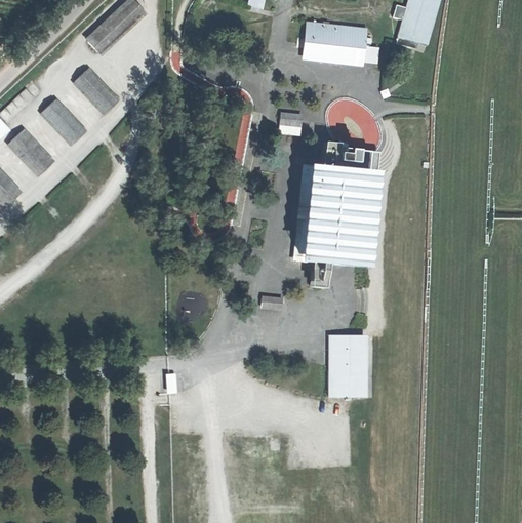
[(130,0),(90,37),(102,49),(146,8),(137,0),(130,0)]
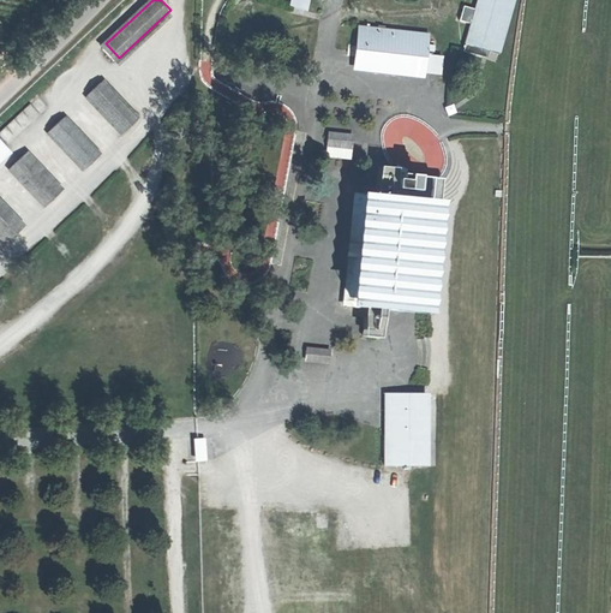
[(473,22),(465,49),(481,54),(486,41),(492,43),(504,5),(505,0),(479,0),(478,7),(473,22)]
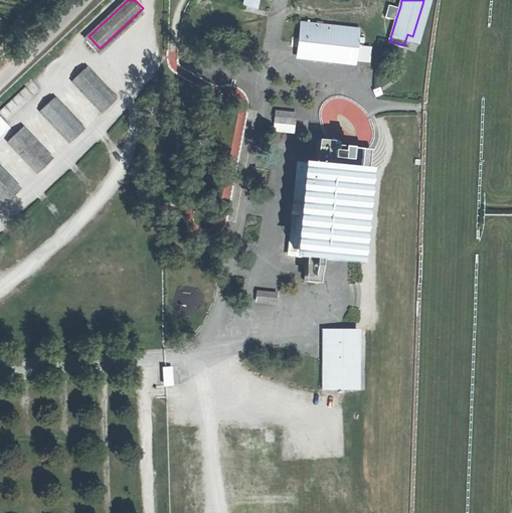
[(396,18),(400,6),(390,3),(386,15),(396,18)]
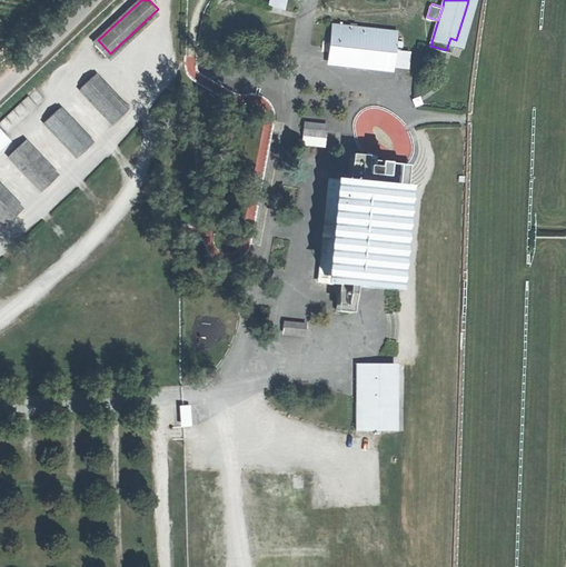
[(467,5),(456,40),(454,48),(462,51),(475,7),(467,5)]
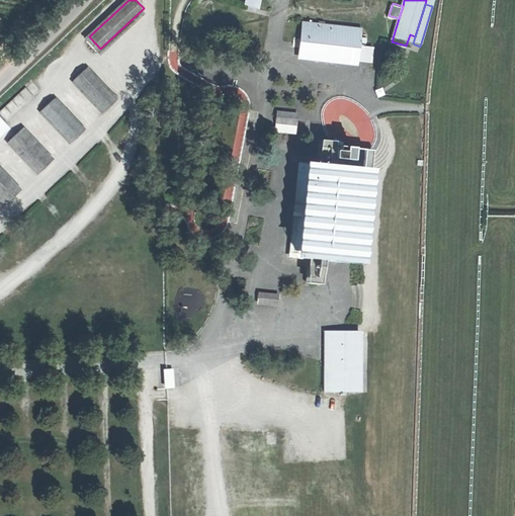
[(364,25),(306,19),(302,53),(360,59),(364,25)]
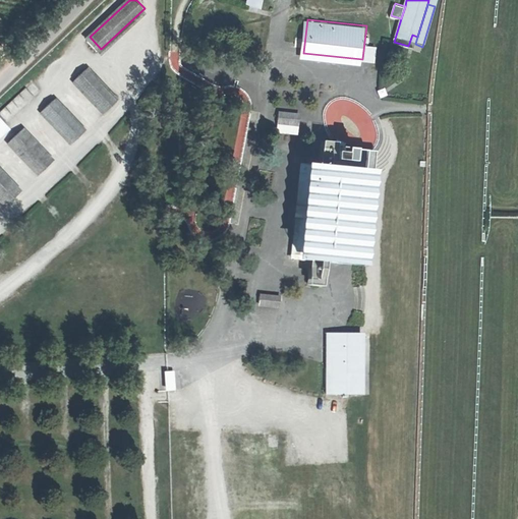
[(415,44),(417,37),(412,35),(408,46),(414,48),(415,44)]
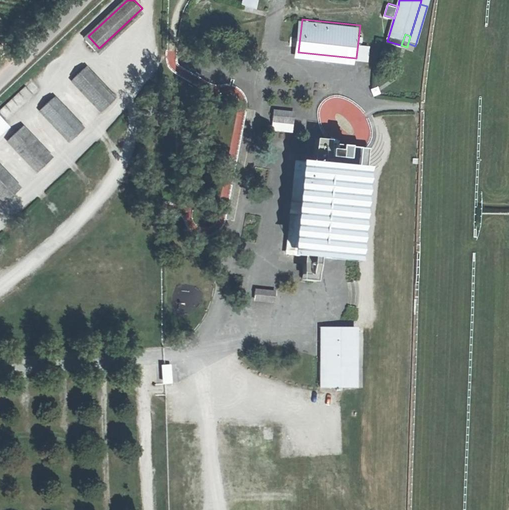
[(116,97),(87,64),(75,75),(105,107),(116,97)]
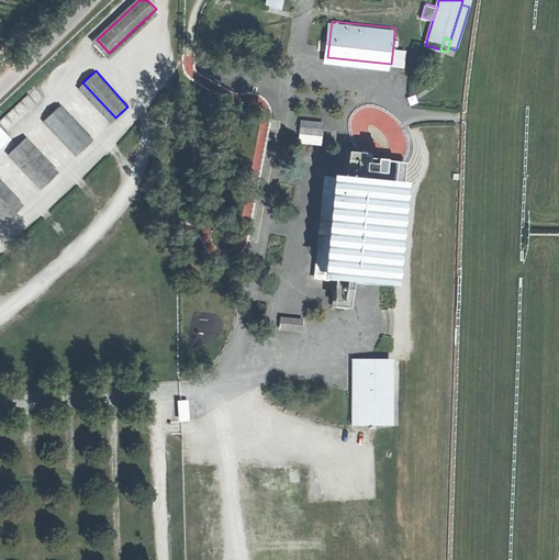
[(92,140),(60,104),(47,115),(80,150),(92,140)]
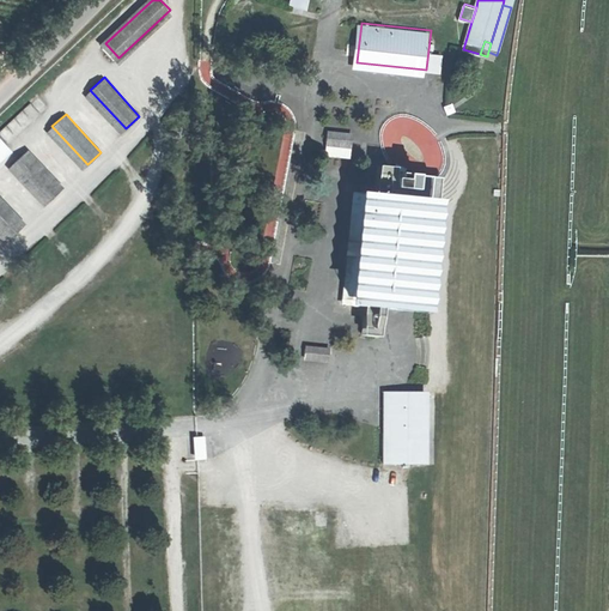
[(354,134),(330,132),(328,141),(354,144),(354,134)]
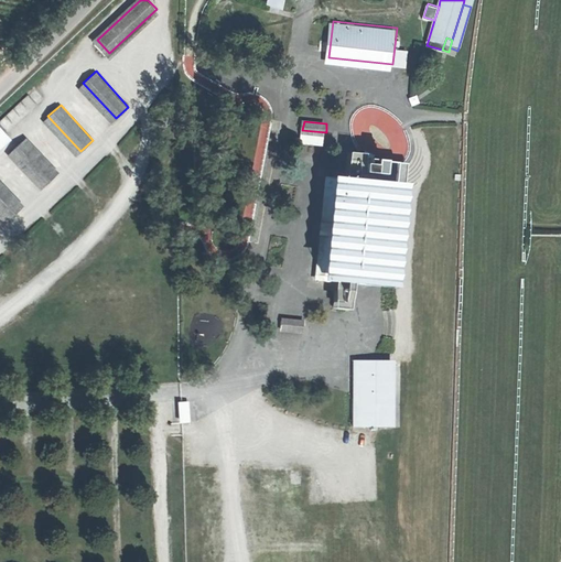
[(0,127),(0,148),(11,138),(0,127)]
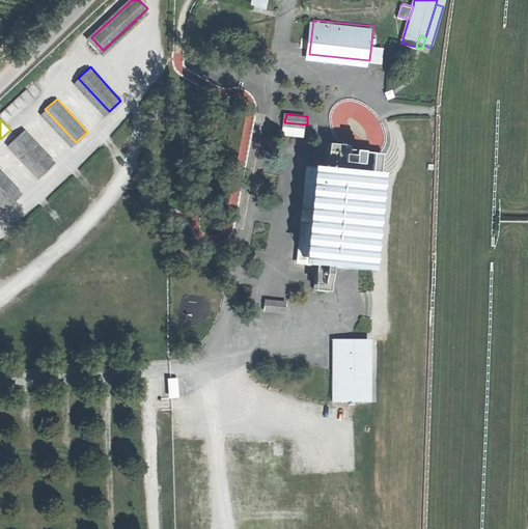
[(54,162),(25,129),(12,140),(43,172),(54,162)]
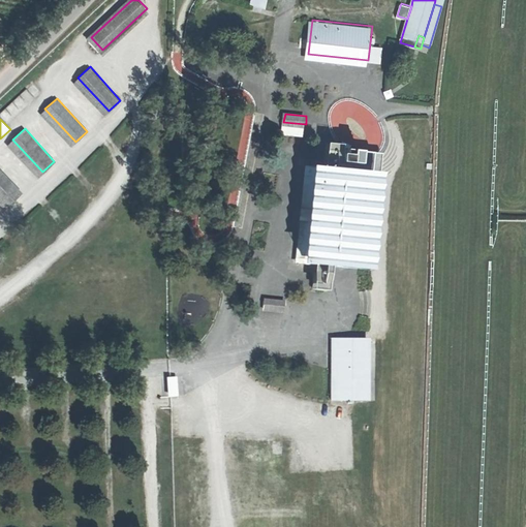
[(342,160),(309,157),(299,269),(332,271),(332,265),(336,265),(336,259),(315,257),(315,262),(307,261),(316,165),(326,165),(326,172),(345,174),(346,167),(342,167),(342,160)]
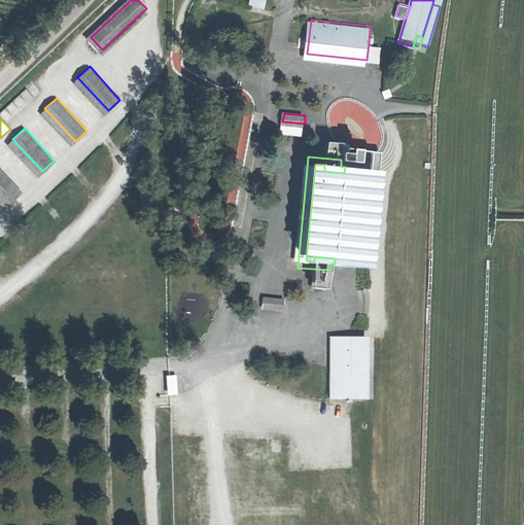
[(382,171),(345,167),(344,173),(324,171),(324,165),(315,165),(306,260),(314,261),(314,256),(335,258),(335,264),(372,267),(382,171)]
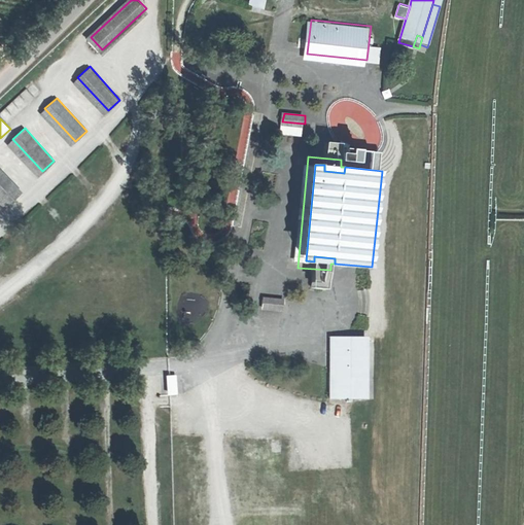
[(21,193),(0,169),(0,193),(9,203),(21,193)]
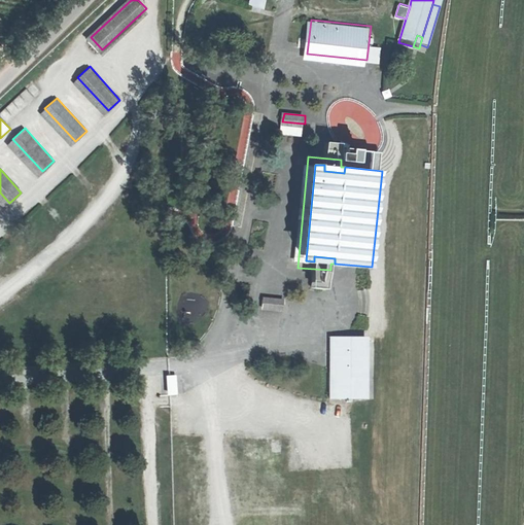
[(286,300),(265,296),(264,305),(285,308),(286,300)]
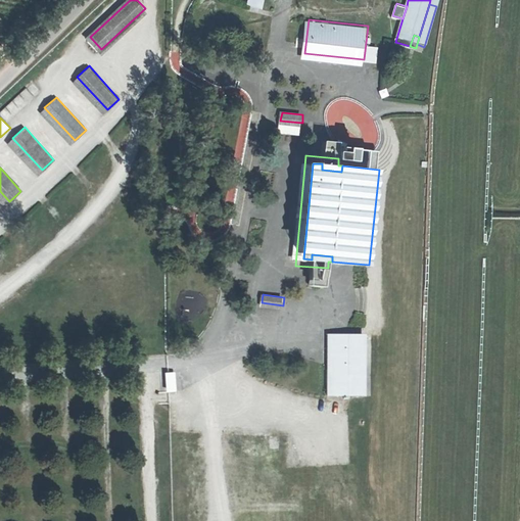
[(364,333),(330,333),(330,394),(364,394),(364,333)]
